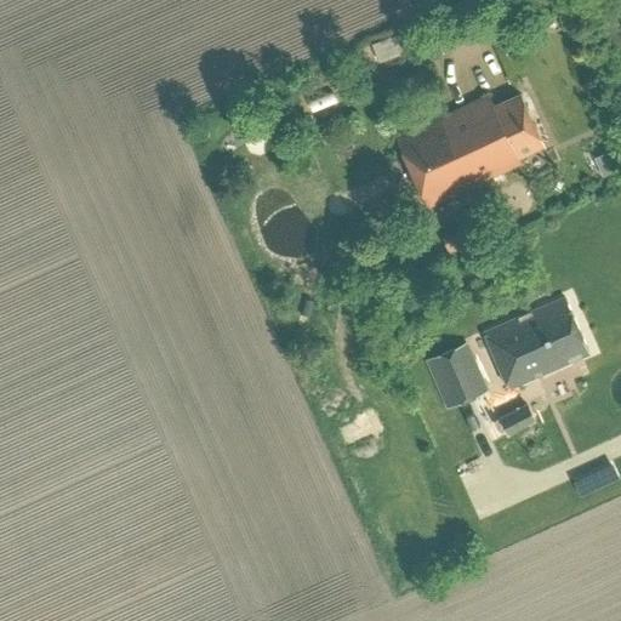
[(517,92),(493,103),(488,92),(392,136),(425,208),(519,164),(517,157),(541,146),(517,92)]
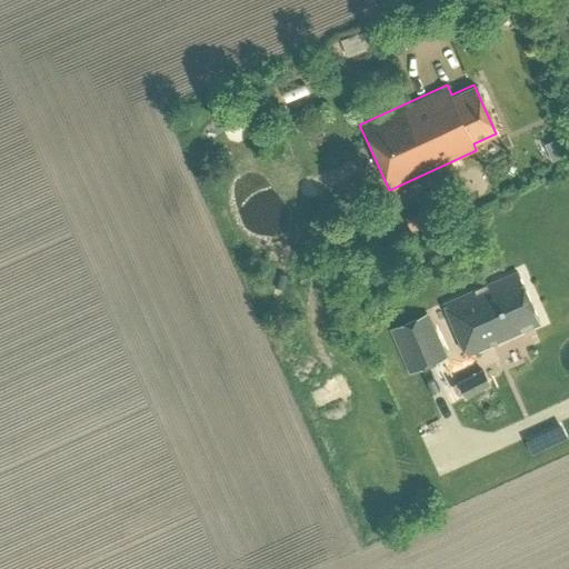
[(568,127),(568,126),(565,118),(558,120),(562,130),(568,127)]
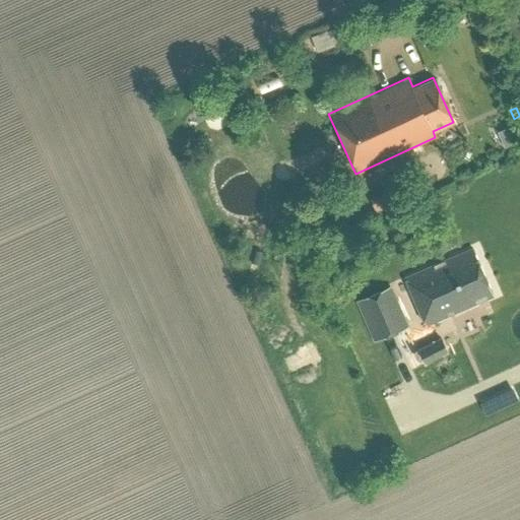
[(222,117),(202,122),(205,132),(224,127),(222,117)]
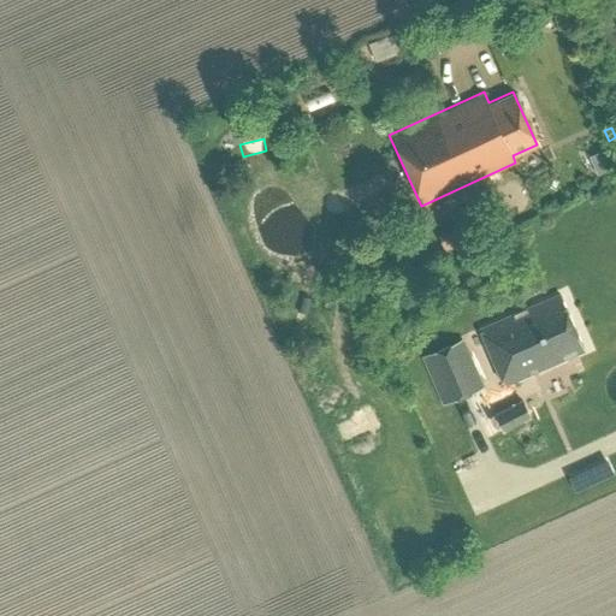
[(615,165),(615,147),(615,146),(591,157),(598,173),(615,165)]
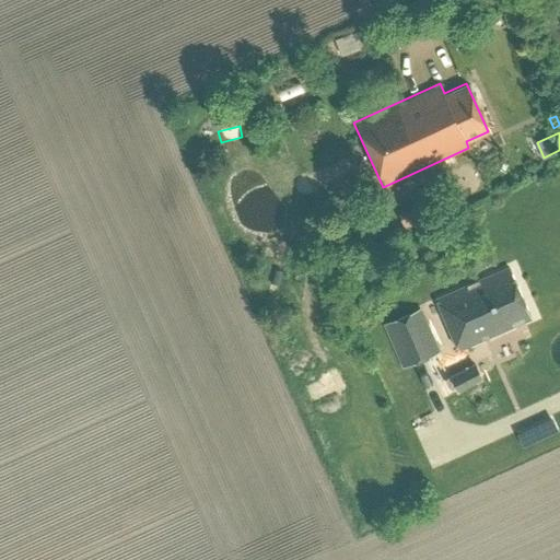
[(396,216),(405,232),(436,217),(428,200),(396,216)]
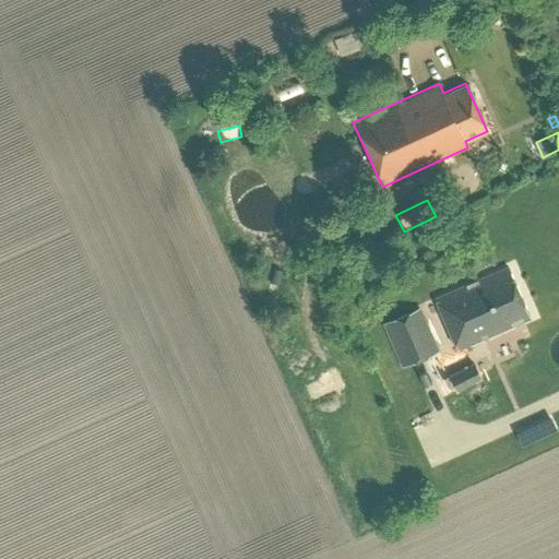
[(508,274),(438,305),(459,353),(528,321),(508,274)]
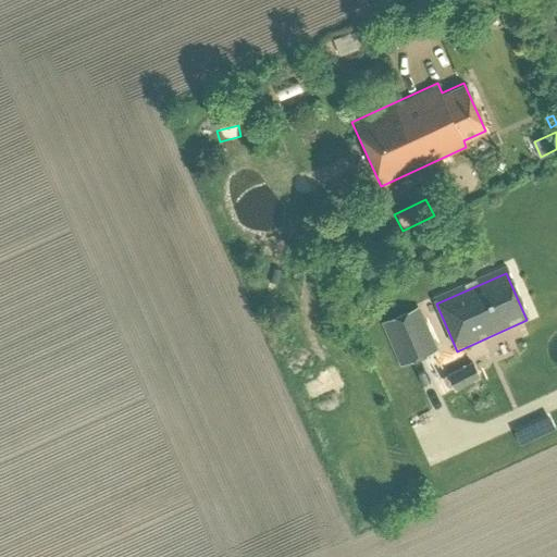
[(434,346),(417,306),(383,322),(400,362),(434,346)]
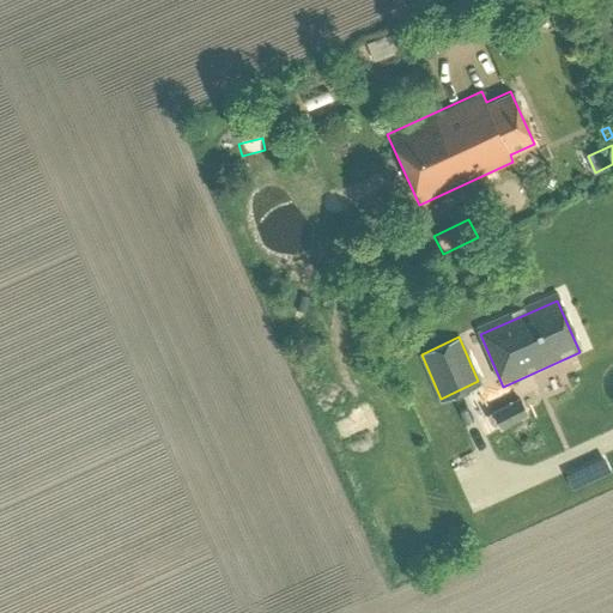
[(501,428),(529,414),(521,398),(492,411),(501,428)]
